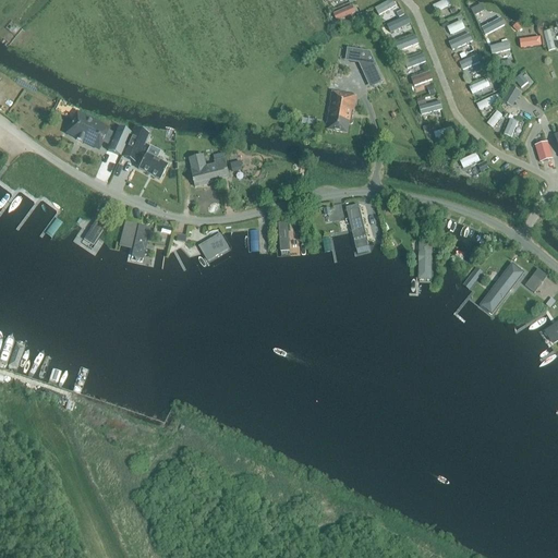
[(435,12),(453,4),(450,0),(446,0),(433,7),(435,12)]
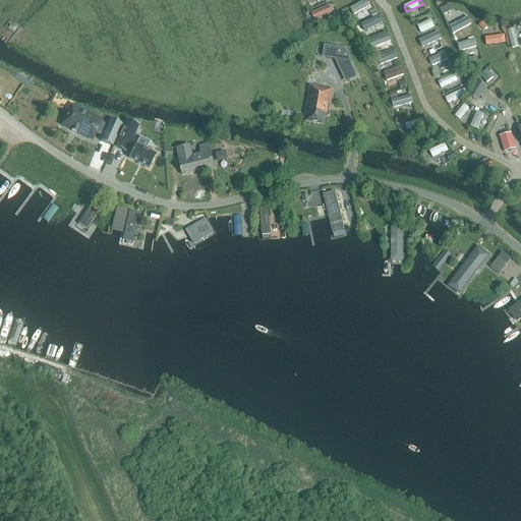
[(357,22),(367,9),(363,5),(352,18),(357,22)]
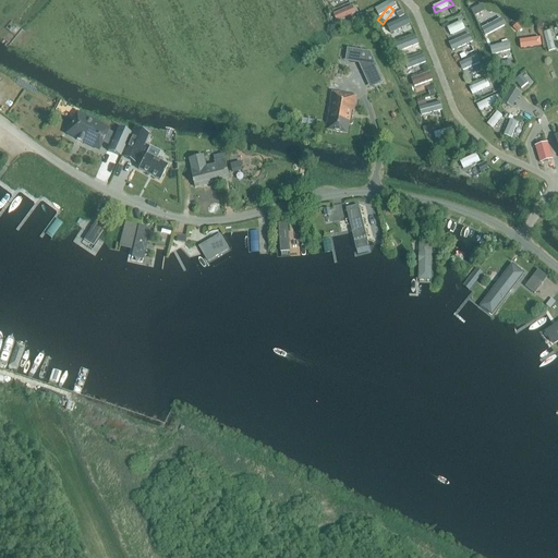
[(352,14),(355,13),(352,7),(334,14),(336,21),(347,16),(348,20),(353,17),(352,14)]
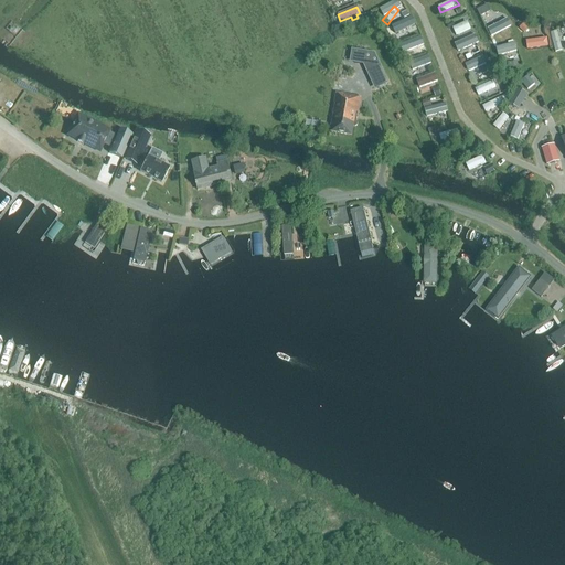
[(491,36),(510,28),(507,20),(488,30),(491,36)]
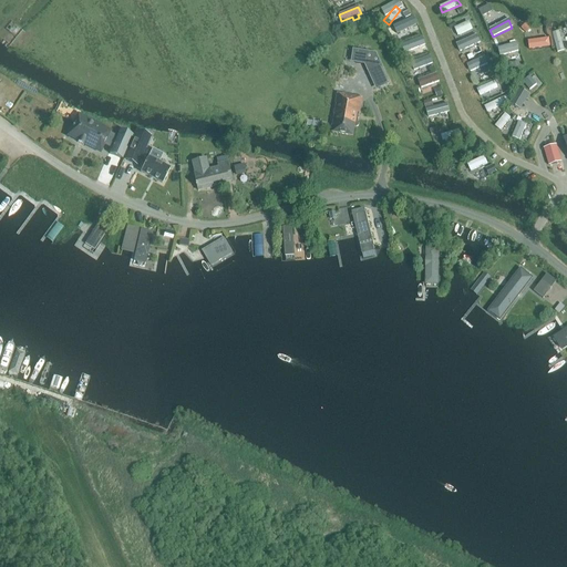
[(456,35),(472,28),(470,22),(453,29),(456,35)]
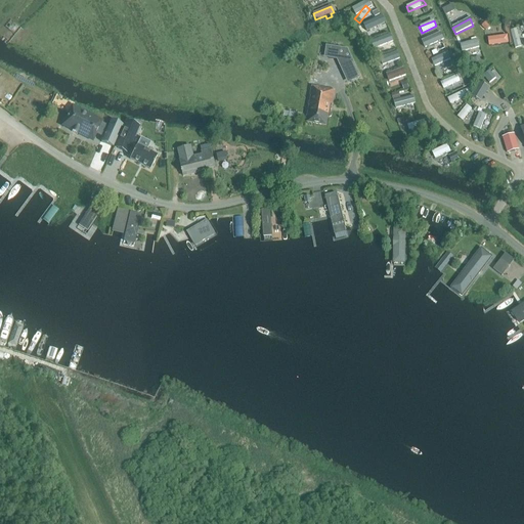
[(515,46),(521,44),(517,30),(511,31),(515,46)]
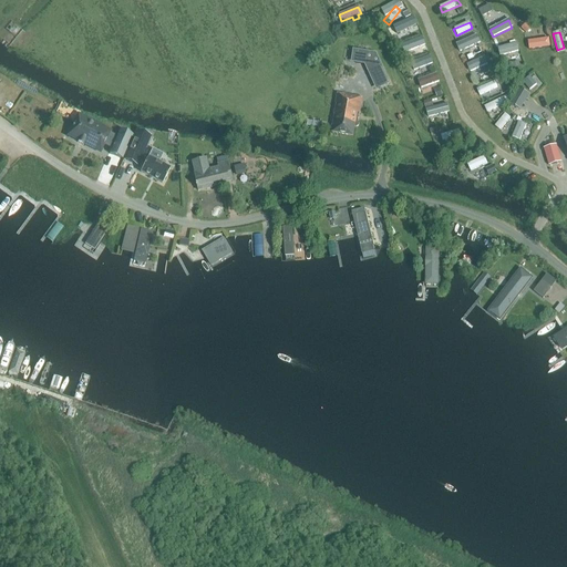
[(460,52),(480,43),(476,37),(457,45),(460,52)]
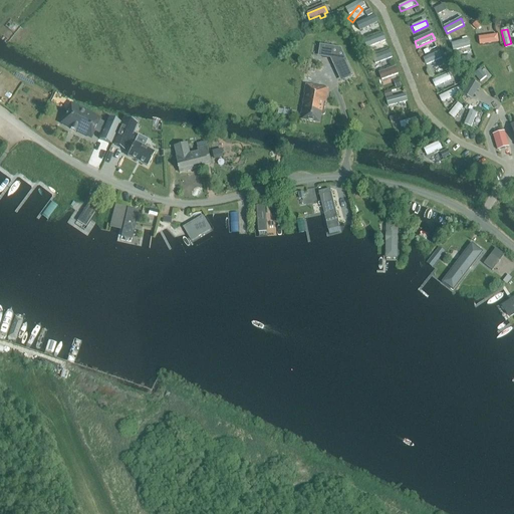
[(479,45),(499,43),(497,34),(478,37),(479,45)]
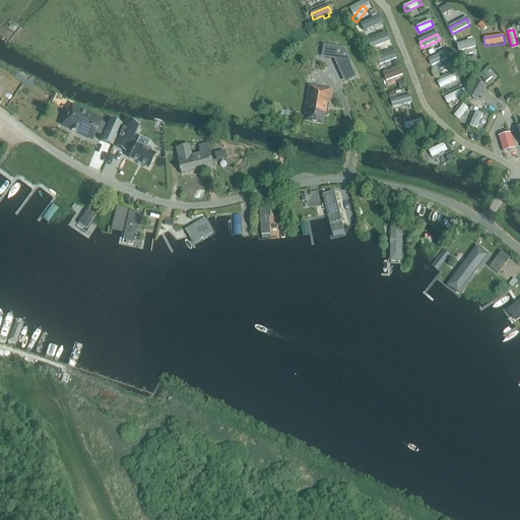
[(370,50),(388,42),(385,36),(367,44),(370,50)]
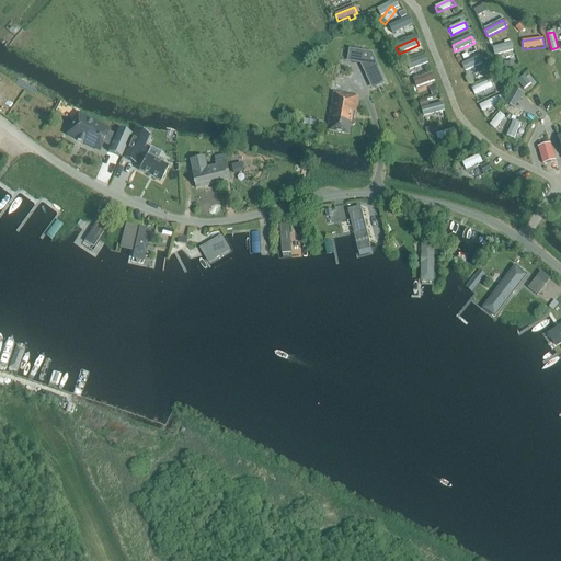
[(361,65),(364,72),(378,66),(371,53),(355,50),(353,64),(361,65)]
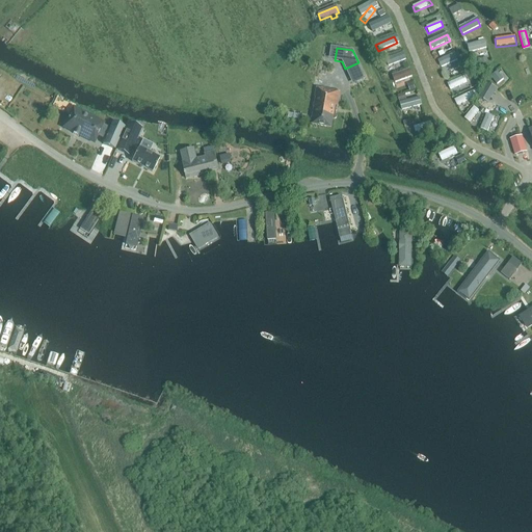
[(441,68),(457,60),(454,53),(437,60),(441,68)]
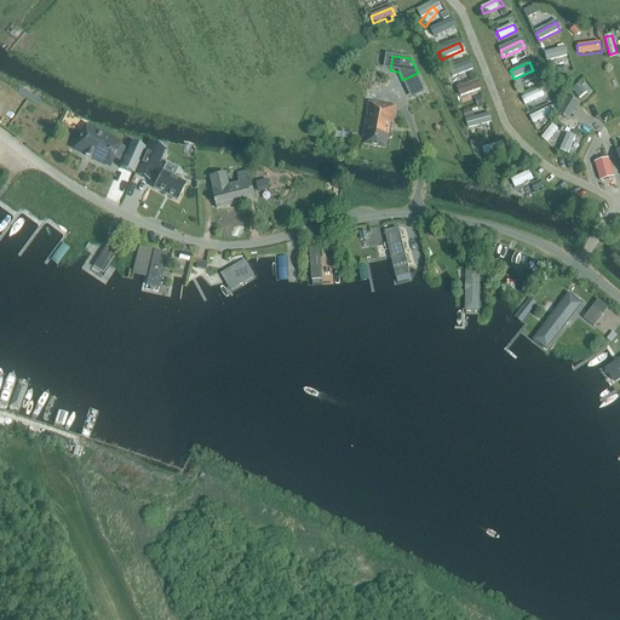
[(448,78),(471,70),(469,63),(446,70),(448,78)]
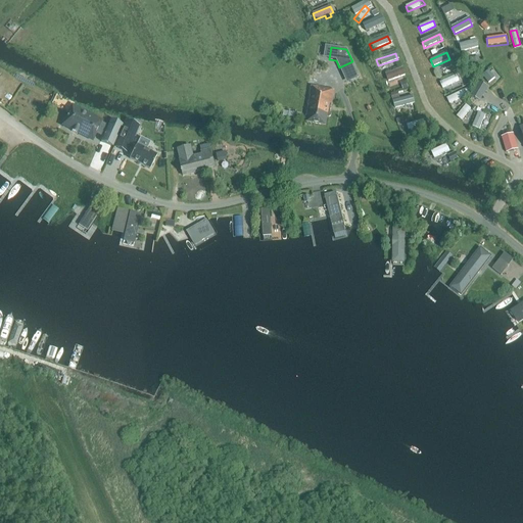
[(459,69),(457,64),(450,67),(453,73),(459,69)]
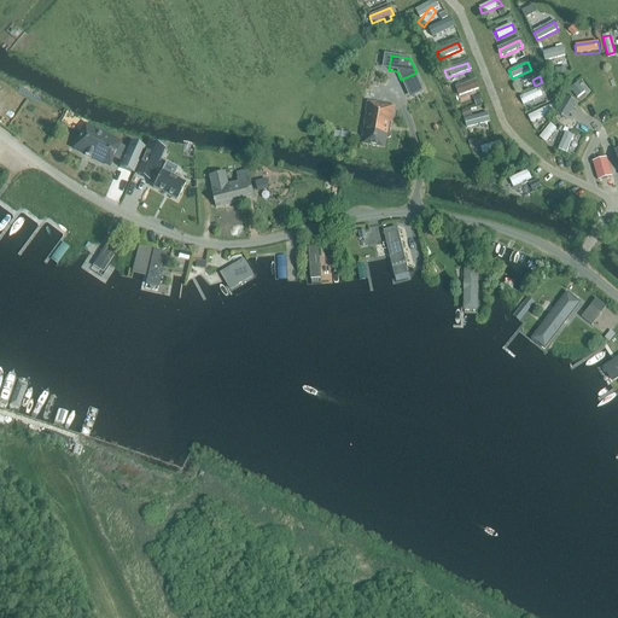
[(579,82),(587,92),(592,89),(583,79),(579,82)]
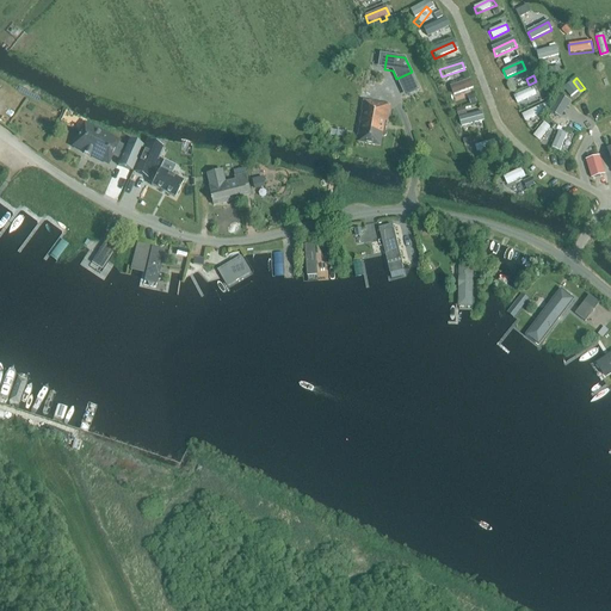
[(455,93),(471,86),(469,80),(452,86),(455,93)]
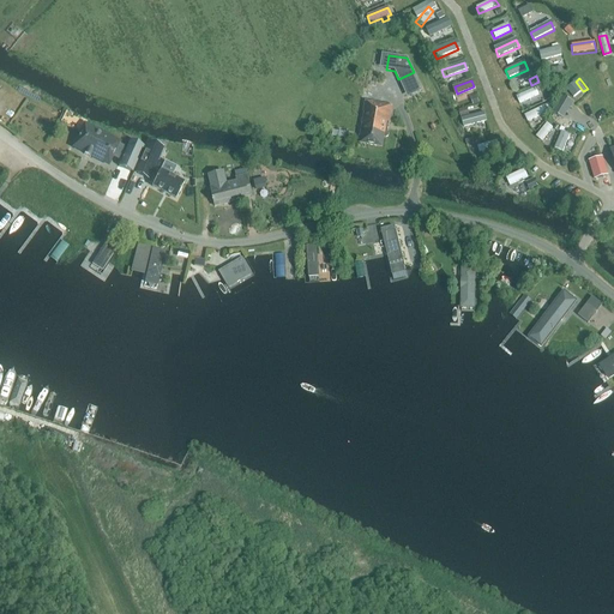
[(575,97),(582,92),(573,83),(567,88),(575,97)]
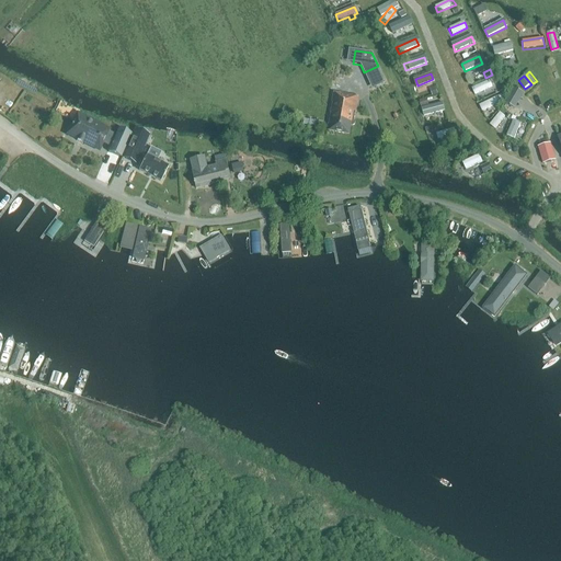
[(504,103),(515,109),(524,93),(514,87),(504,103)]
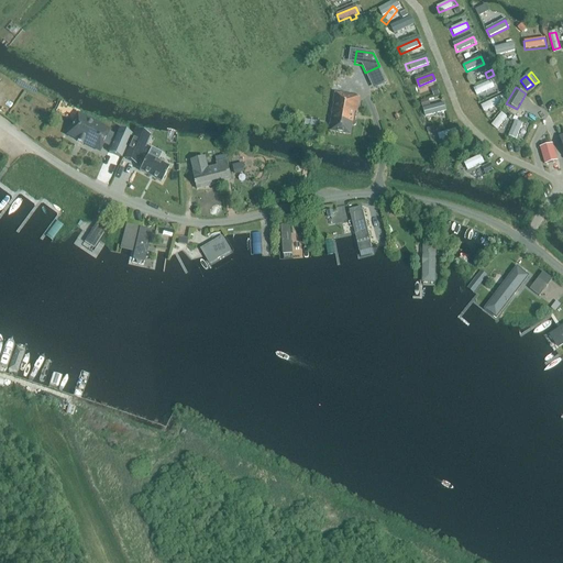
[(359,98),(334,94),(328,131),(350,135),(351,127),(353,128),(359,98)]
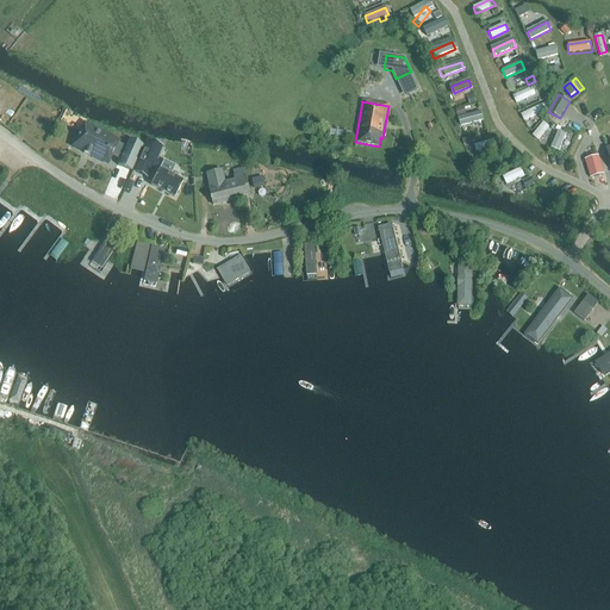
[(458,118),(466,116),(464,107),(455,110),(458,118)]
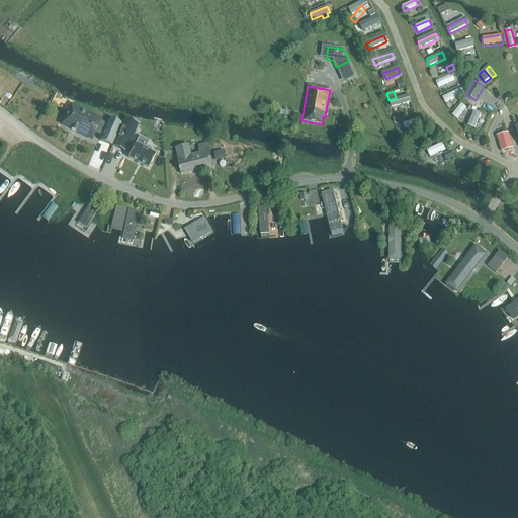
[(66,108),(69,98),(56,95),(54,104),(66,108)]
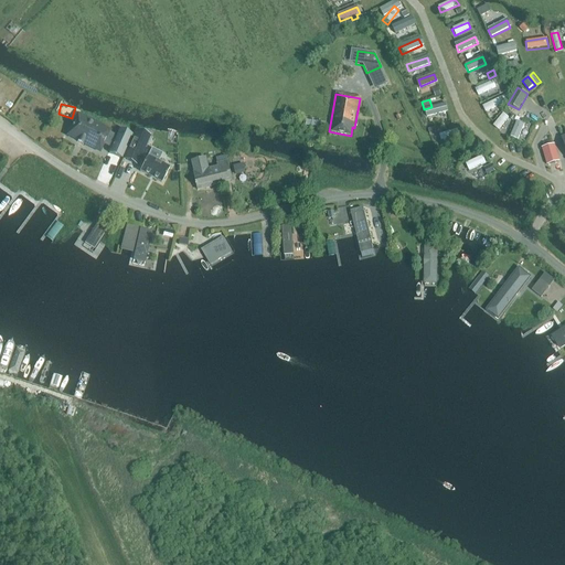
[(429,115),(447,110),(445,104),(428,108),(429,115)]
